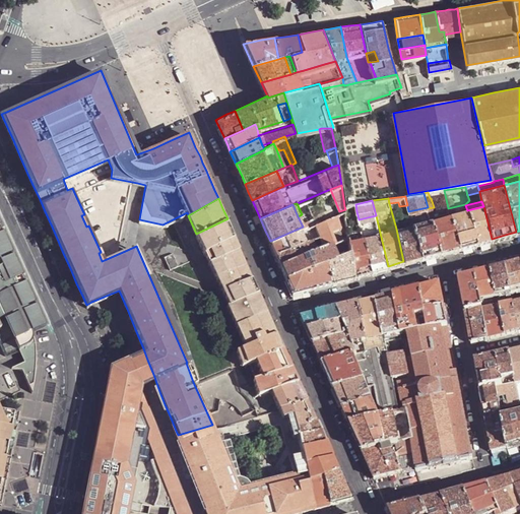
[(345,209),(345,213),(356,211),(355,204),(344,206),(345,209)]
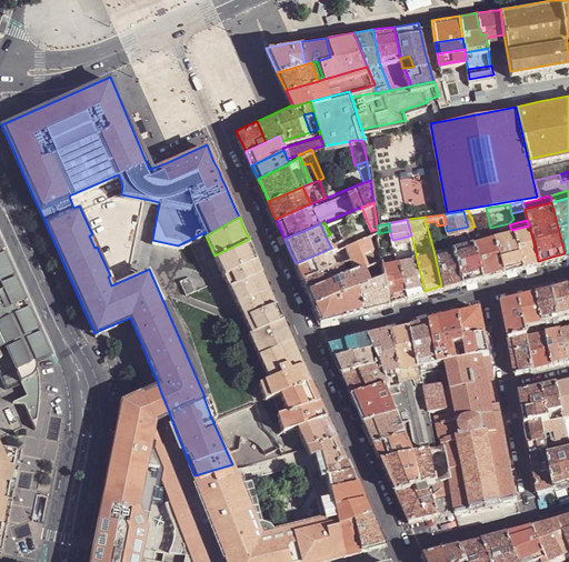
[(511,230),(520,266),(529,263),(538,261),(529,226),(511,230)]
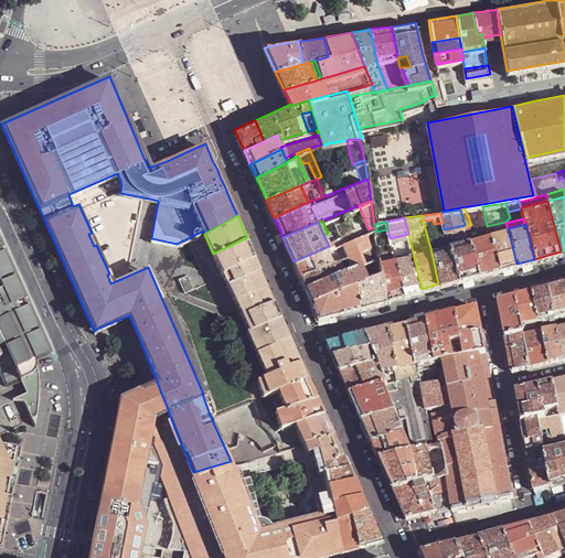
[(368,231),(374,257),(379,256),(375,232),(375,227),(369,229),(368,231)]
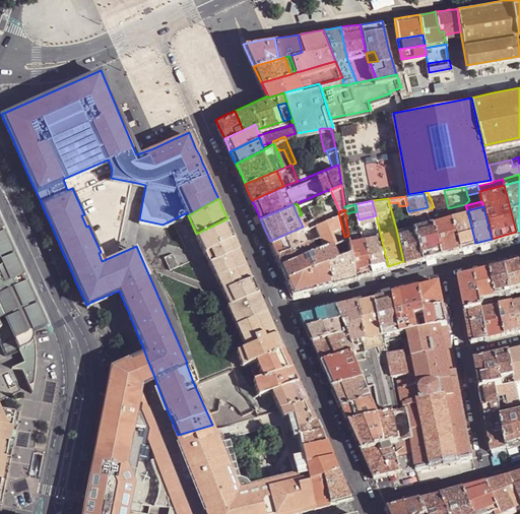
[(450,215),(458,247),(468,244),(475,243),(467,210),(450,214),(450,215)]
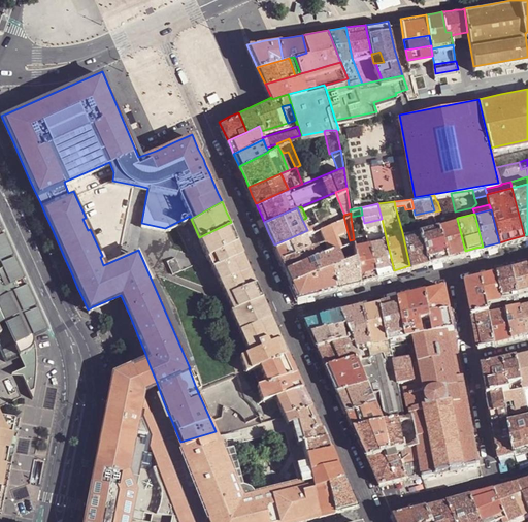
[(282,261),(284,267),(321,253),(318,245),(326,241),(329,249),(337,246),(350,240),(343,216),(321,225),(325,237),(279,257),(282,261)]
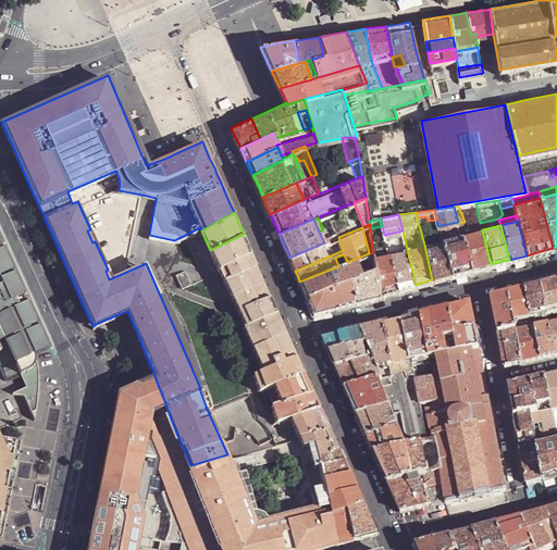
[(441,236),(442,240),(461,235),(459,229),(443,234),(444,235),(441,236)]
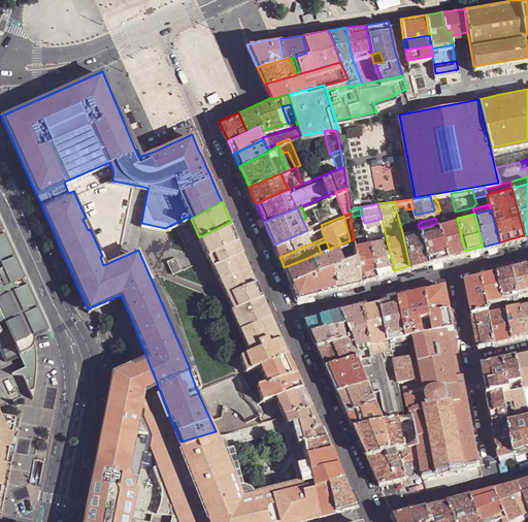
[(437,224),(446,256),(458,253),(465,251),(457,219),(437,224)]
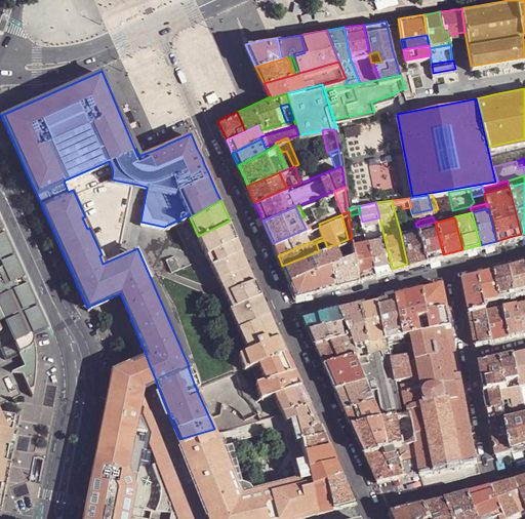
[(198,236),(205,251),(206,251),(207,250),(236,236),(232,225),(230,221),(198,236)]
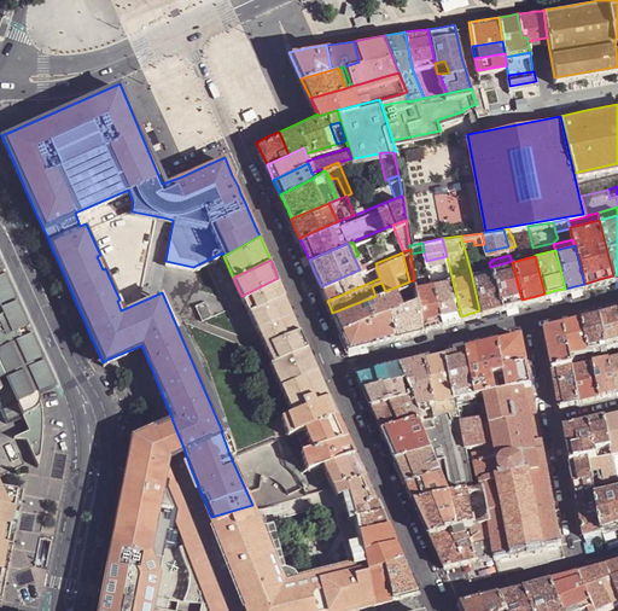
[(490,267),(500,306),(512,302),(522,300),(512,262),(512,261),(490,267)]
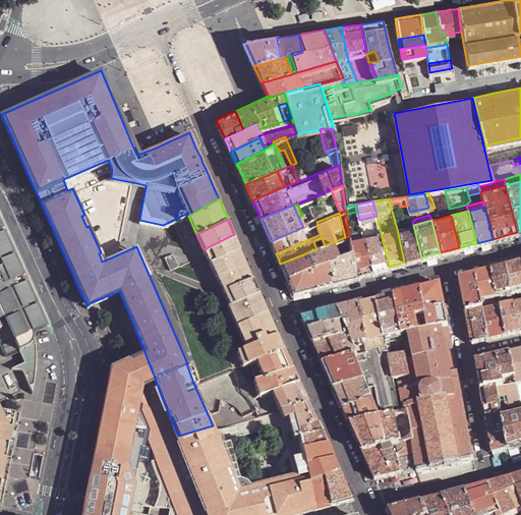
[(44,322),(0,222),(0,255),(32,327),(40,324),(44,322)]
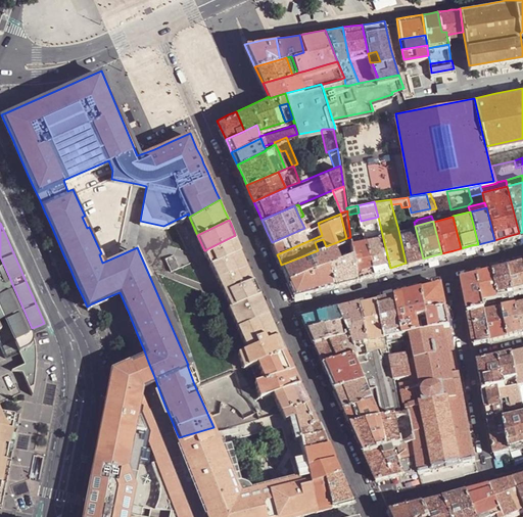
[(275,249),(277,254),(322,235),(318,223),(304,228),(272,242),(275,249)]
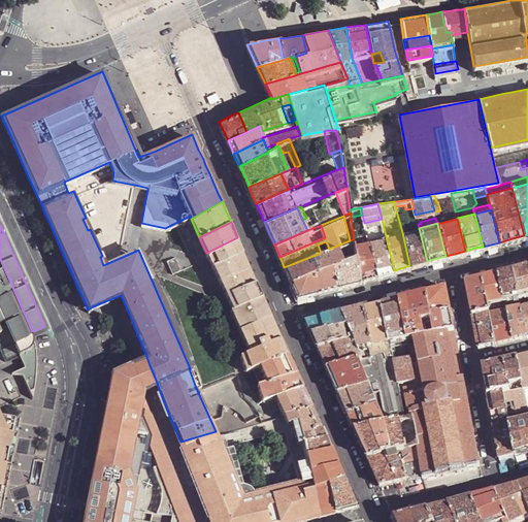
[(402,232),(409,265),(418,263),(427,261),(419,228),(402,232)]
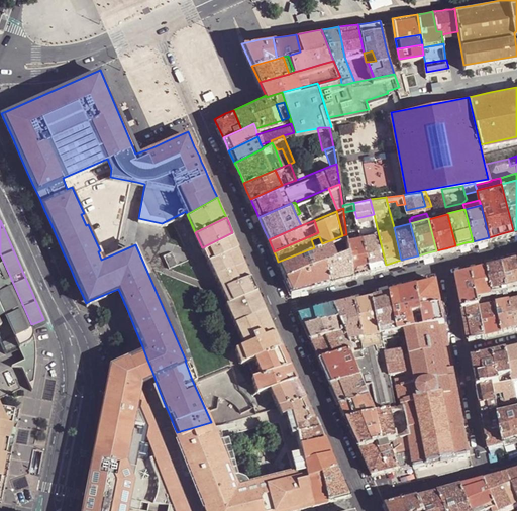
[(362,235),(370,269),(379,266),(386,265),(378,231),(365,234),(362,235)]
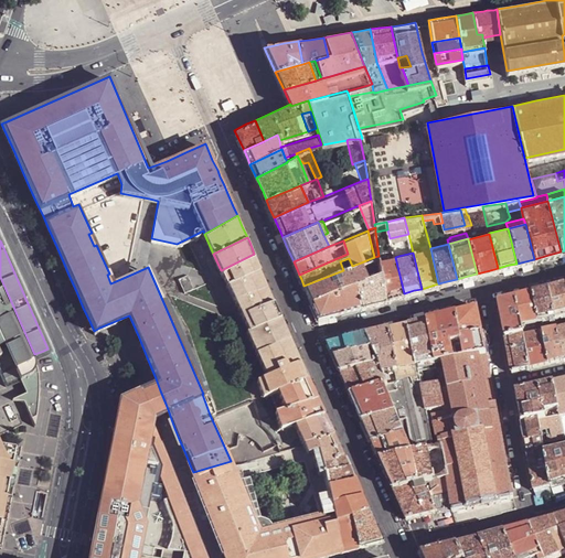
[(257,259),(254,254),(223,269),(222,270),(227,281),(248,328),(247,328),(267,373),(257,377),(264,393),(272,389),(308,374),(304,364),(296,349),(288,330),(280,312),(272,292),(265,277),(257,259)]
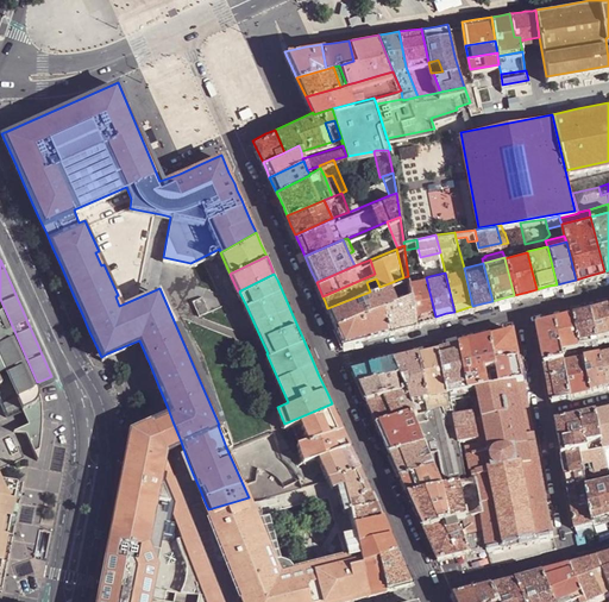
[(410,293),(414,321),(428,318),(435,317),(426,277),(415,280),(414,274),(408,276),(410,293)]
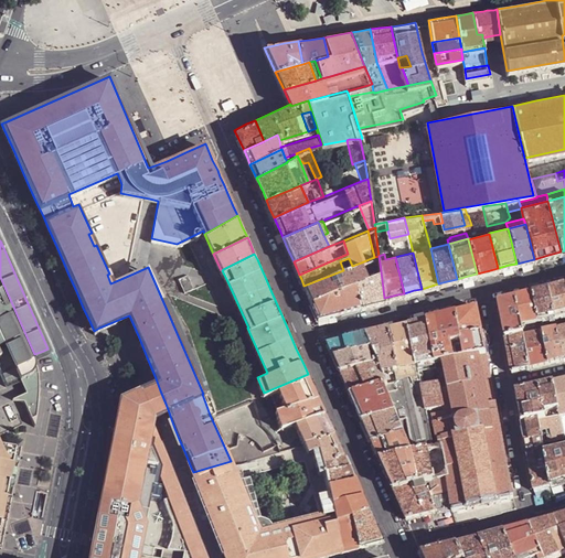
[(361,263),(366,277),(381,271),(379,256),(374,257),(361,263)]
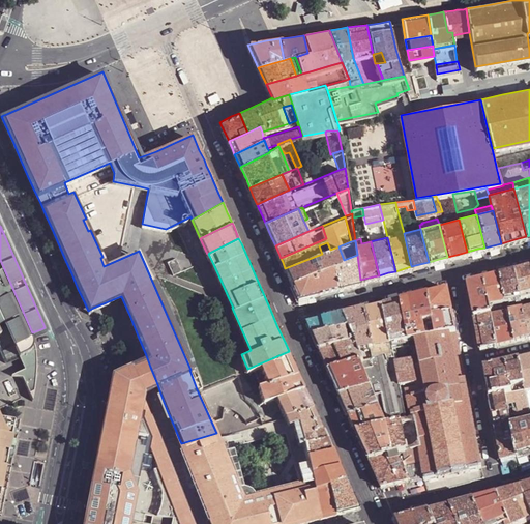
[(319,245),(322,254),(330,250),(327,242),(319,245)]
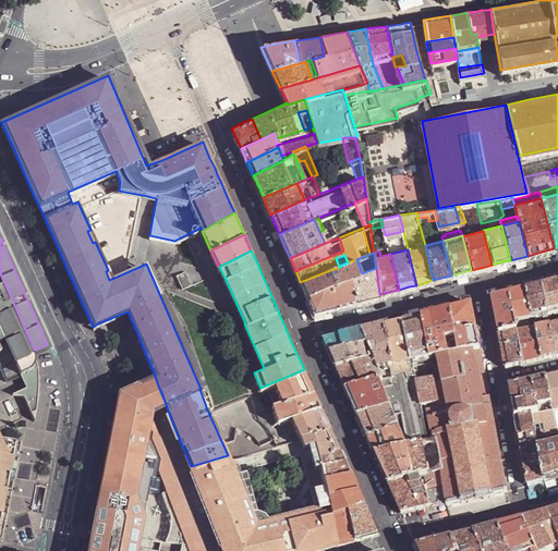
[(304,290),(306,295),(350,278),(362,273),(356,259),(348,262),(339,267),(300,282),(304,290)]
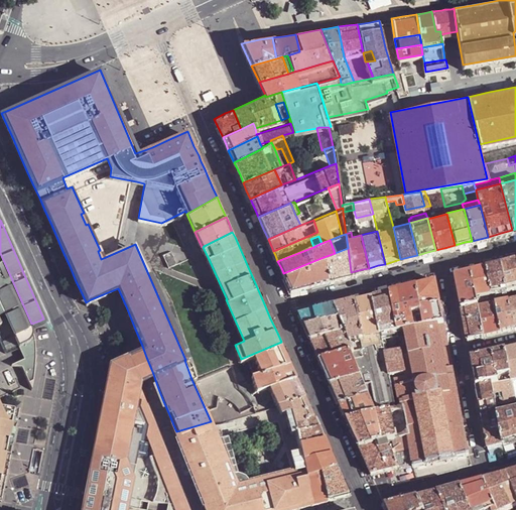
[(324,257),(330,278),(342,275),(351,272),(348,248),(335,253),(324,257)]
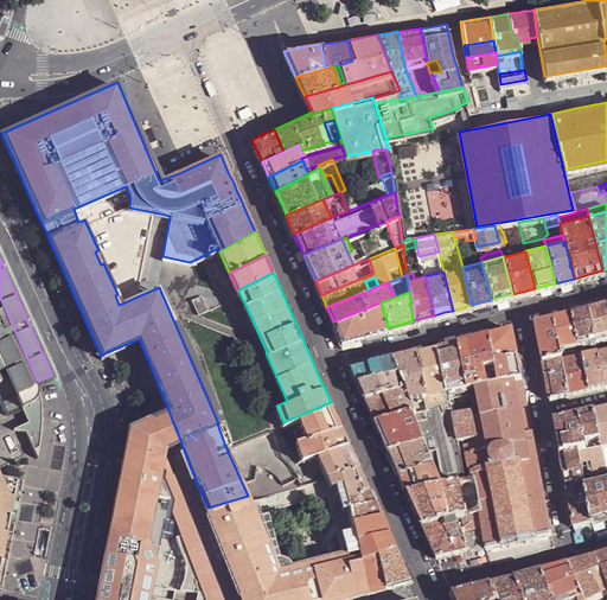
[(0,381),(1,385),(0,385),(0,391),(8,410),(23,404),(25,410),(29,419),(13,425),(25,427),(37,454),(40,433),(42,412),(42,403),(42,395),(40,391),(37,381),(0,298),(0,381)]
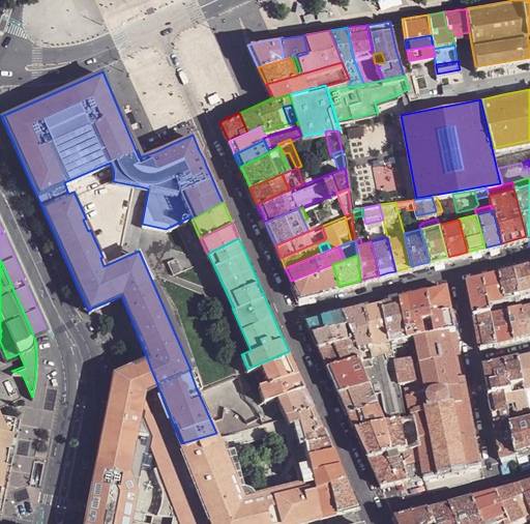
[(529,292),(529,261),(523,263),(514,265),(521,295),(529,292)]
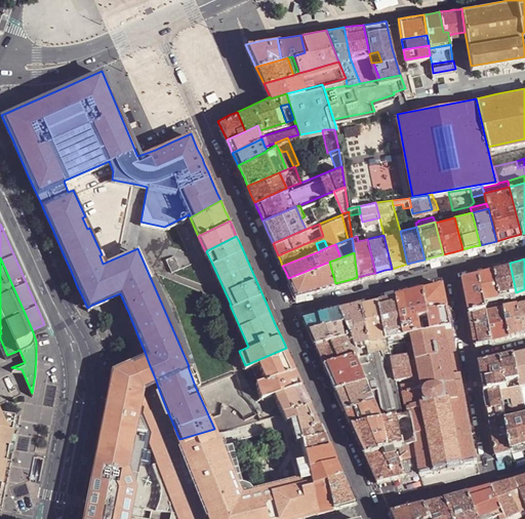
[(317,288),(335,283),(329,262),(288,278),(292,286),(295,293),(317,288)]
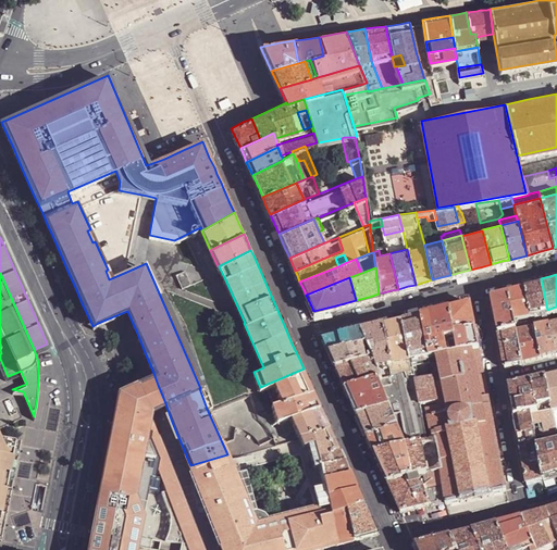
[(548,314),(547,310),(541,278),(533,280),(525,283),(532,317),(532,319),(534,317),(548,314)]
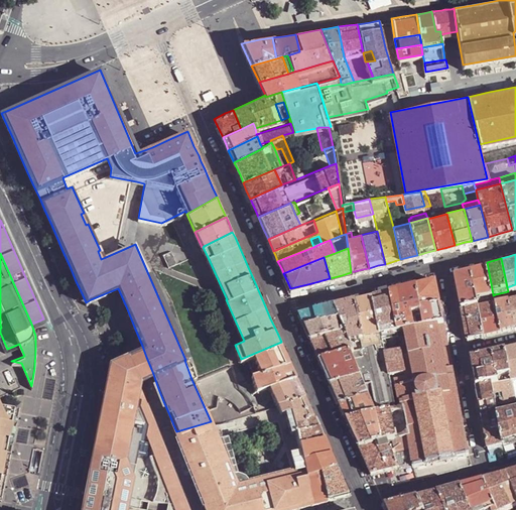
[(472,266),(478,297),(493,294),(487,262),(479,264),(472,266)]
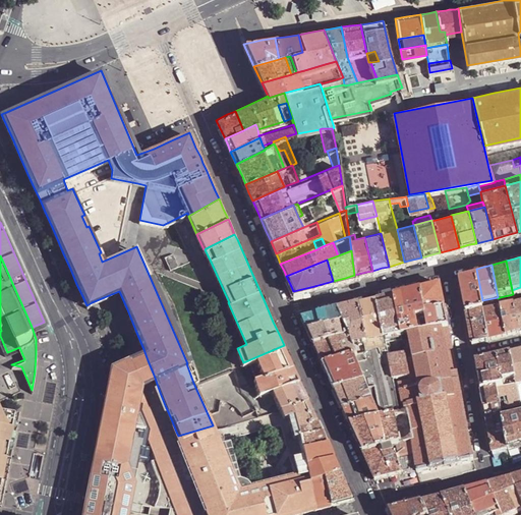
[(482,300),(476,269),(460,273),(463,291),(466,306),(482,303),(482,300)]
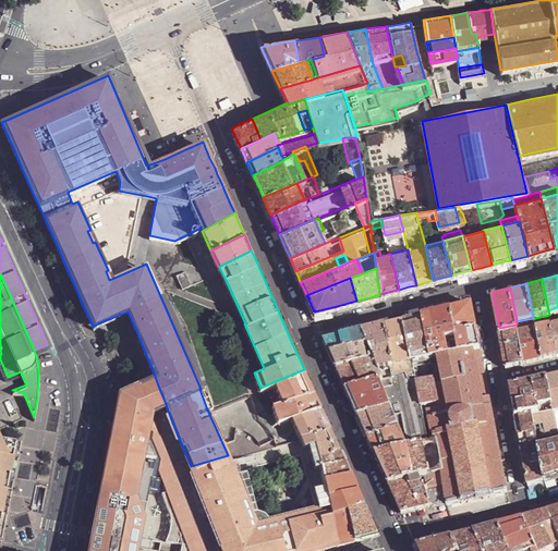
[(471,297),(450,304),(455,327),(476,322),(473,309),(471,297)]
